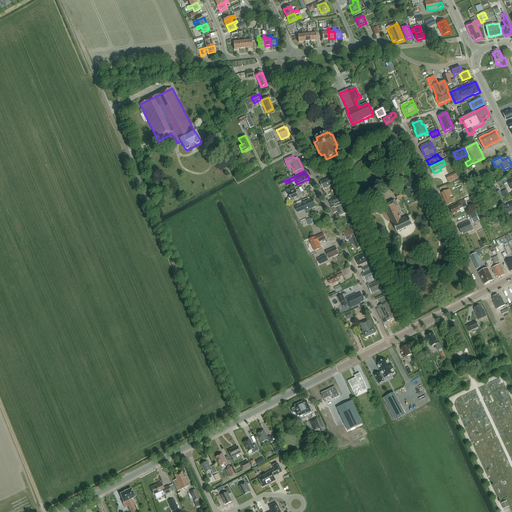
[(324,189),(334,184),(331,177),(321,182),(324,189)]
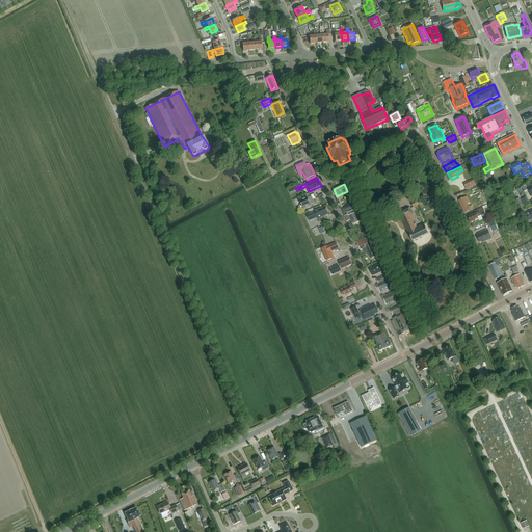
[(531,185),(527,188),(526,186),(523,187),(525,192),(529,190),(531,196),(531,185)]
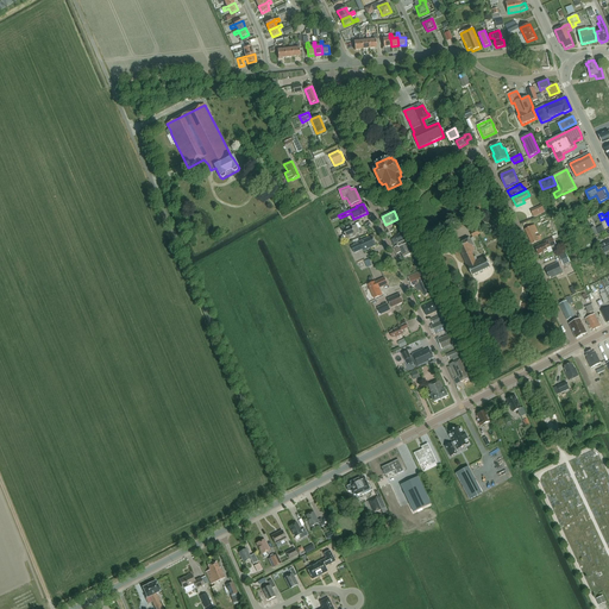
[(357,236),(356,234),(360,232),(360,233),(364,232),(359,223),(356,224),(357,225),(353,227),(352,226),(344,230),(347,239),(357,236)]
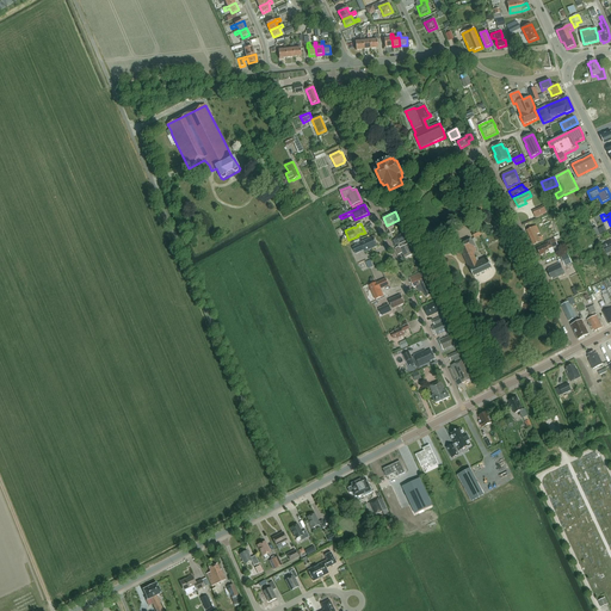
[(544,240),(542,236),(539,238),(537,235),(541,233),(537,226),(528,230),(534,245),(544,240)]
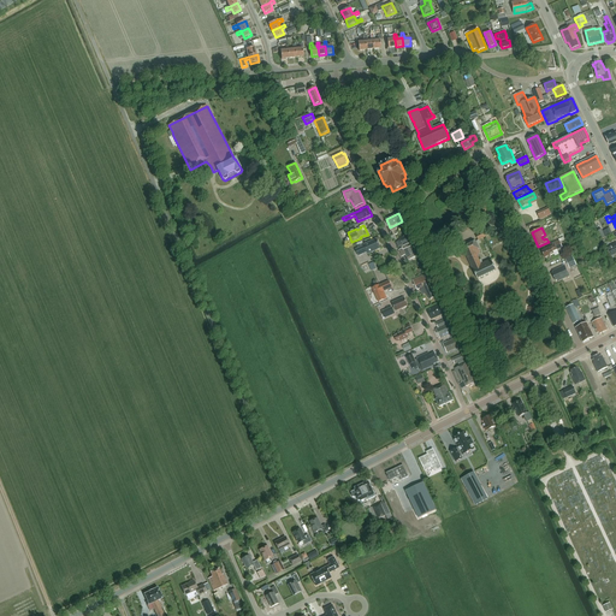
[(381,249),(377,240),(365,246),(356,250),(359,256),(368,253),(368,254),(381,249)]
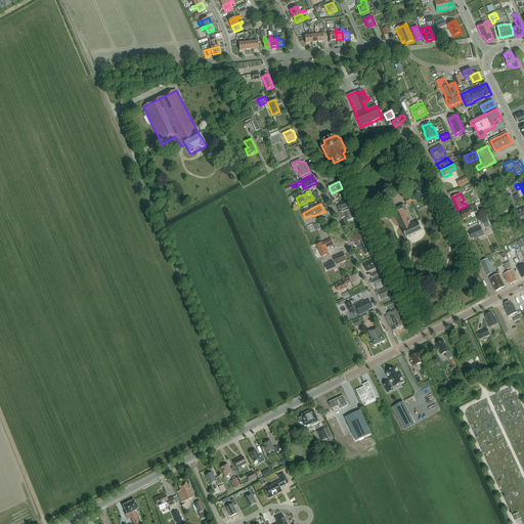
[(468,210),(461,214),(464,219),(468,217),(469,218),(472,217),(472,216),(471,214),(479,211),(477,206),(476,205),(476,206),(468,209),(468,210)]
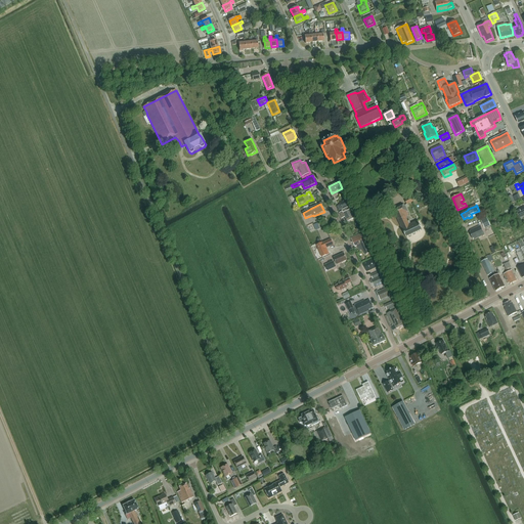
[(405,206),(394,211),(402,229),(402,228),(407,237),(423,230),(418,221),(411,224),(409,221),(408,221),(406,217),(409,215),(408,213),(405,206)]
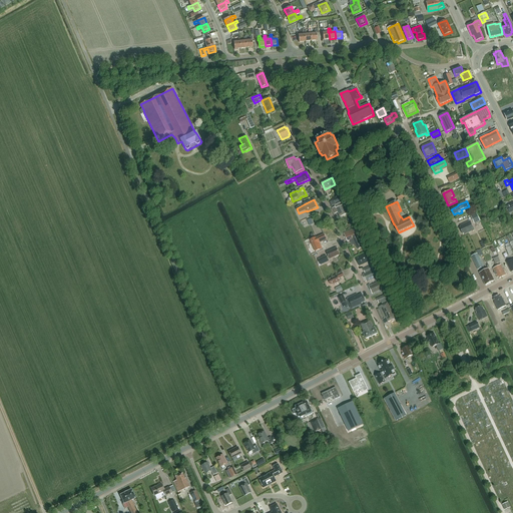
[(335,206),(336,207),(333,208),(336,213),(338,212),(341,217),(349,213),(345,204),(343,205),(341,203),(337,205),(336,205),(335,206)]
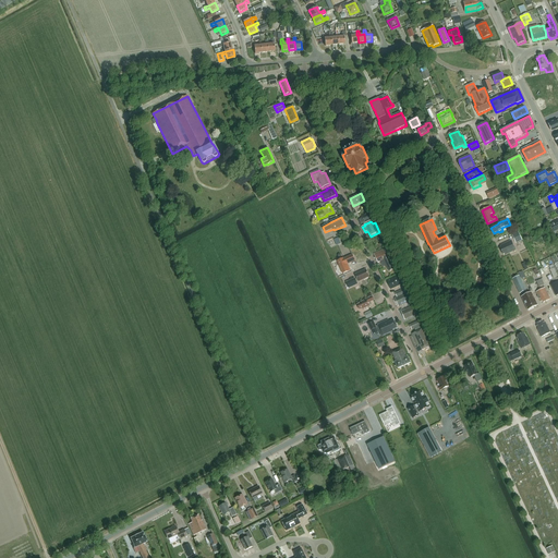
[(518,232),(512,235),(517,243),(522,241),(518,232)]
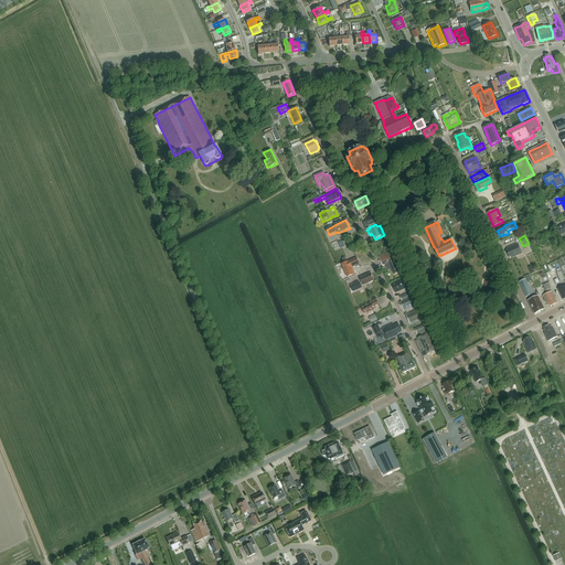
[(510,257),(511,257),(512,258),(522,254),(518,244),(507,248),(508,251),(507,251),(510,257)]
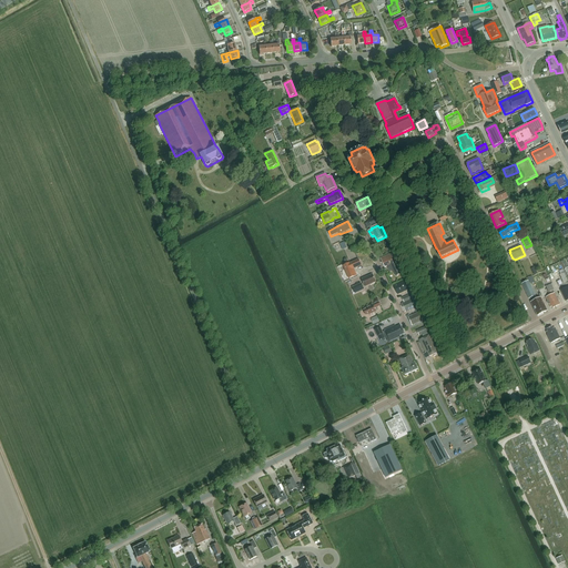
[(396,262),(398,262),(395,255),(393,256),(392,254),(381,259),(385,267),(392,264),(396,262)]
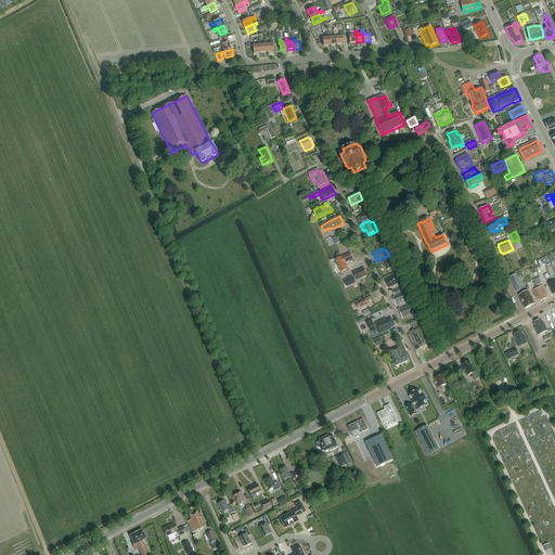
[(392,268),(387,256),(383,258),(383,259),(379,261),(382,266),(385,263),(387,270),(392,268)]
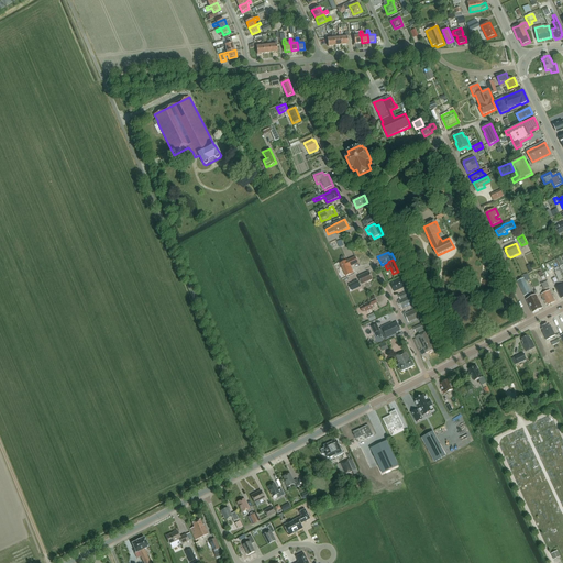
[(346,261),(341,264),(343,269),(346,276),(354,273),(351,266),(352,265),(351,264),(351,265),(349,266),(346,262),(346,261)]
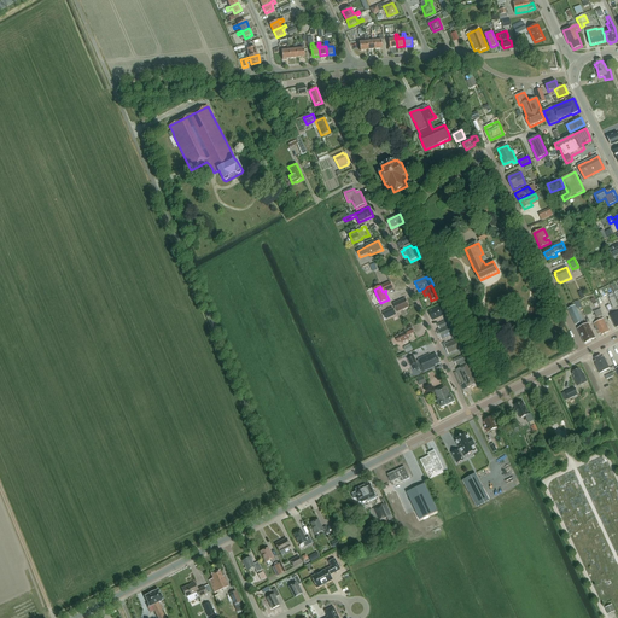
[(409,307),(406,298),(394,304),(398,313),(409,307)]
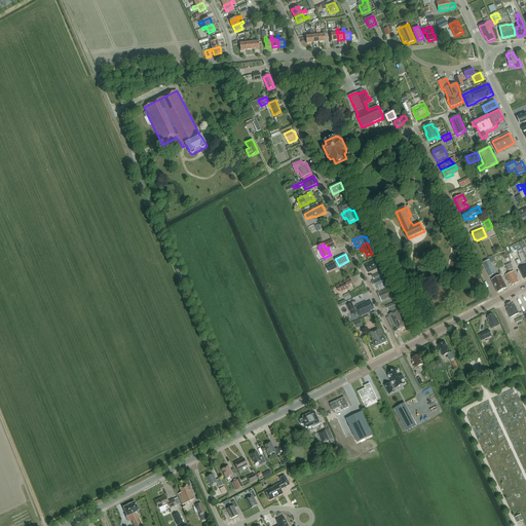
[(490,275),(496,273),(490,260),(484,263),(490,275)]
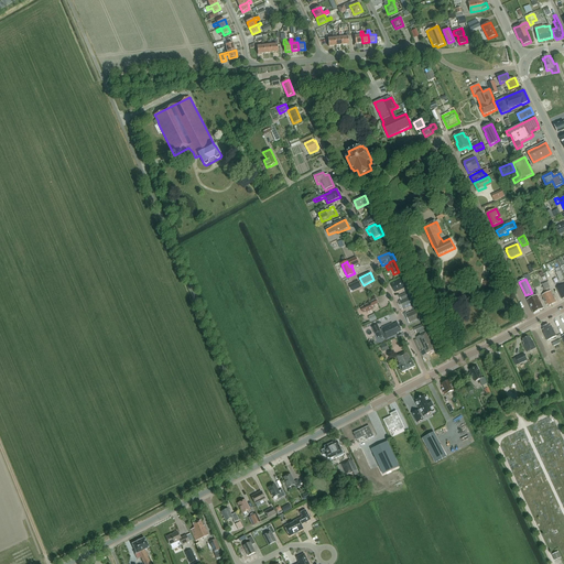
[(396,292),(405,288),(405,286),(407,285),(404,281),(403,281),(402,280),(392,284),(396,292)]
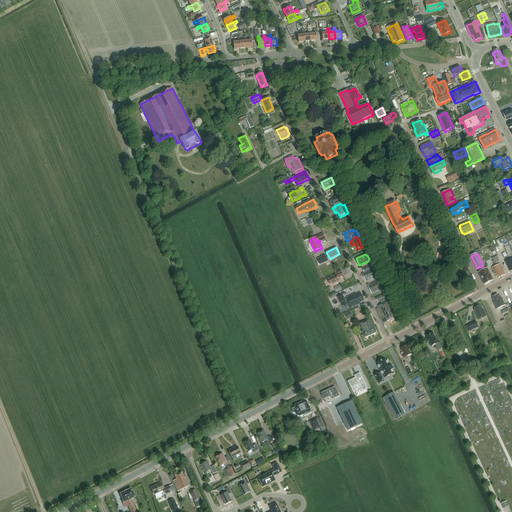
[(326,256),(318,259),(321,265),(329,261),(326,256)]
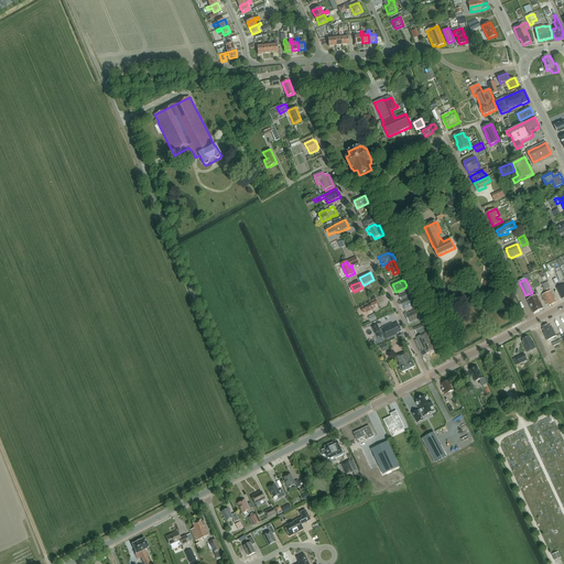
[(544,302),(545,302),(548,305),(549,304),(550,306),(556,303),(551,291),(542,295),(544,299),(544,300),(544,302)]
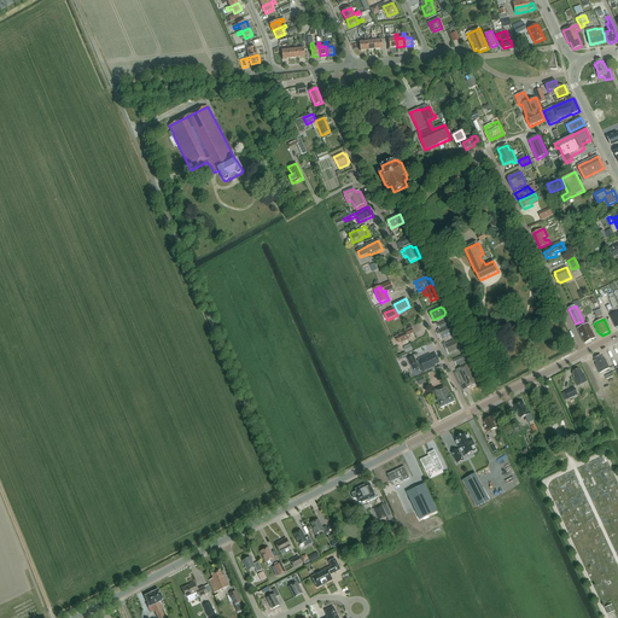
[(445,338),(449,337),(455,334),(452,326),(450,327),(447,320),(438,325),(441,328),(438,330),(442,339),(445,337),(445,338)]
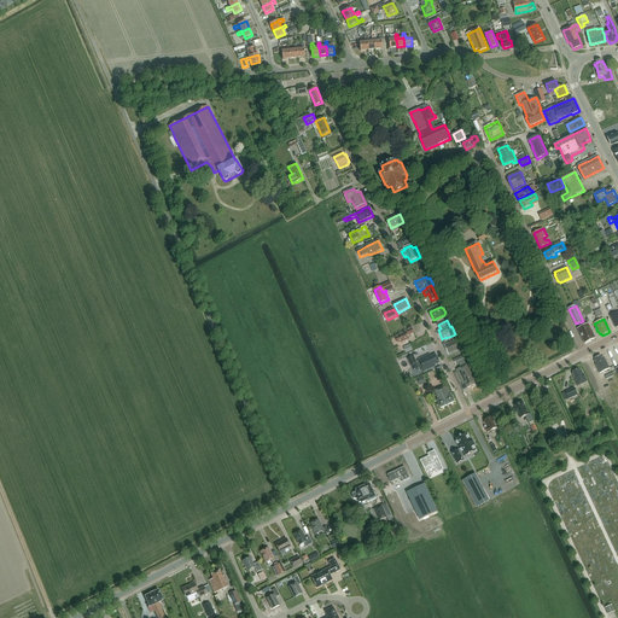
[(587,328),(592,340),(596,338),(589,324),(586,326),(586,327),(587,327),(588,327),(587,328)]
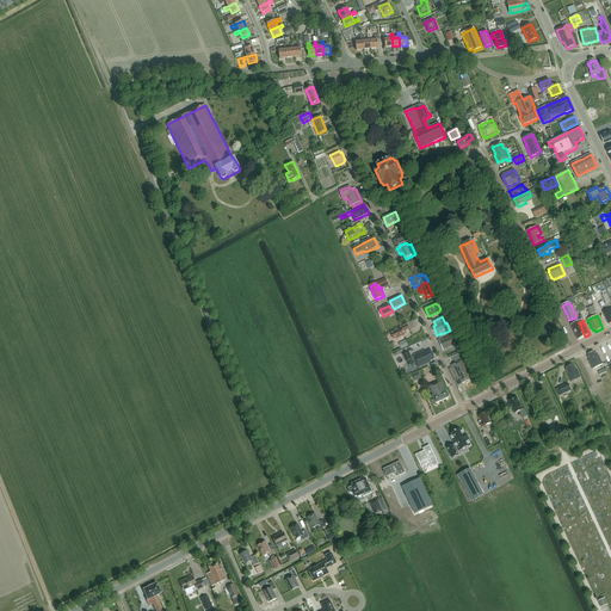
[(579,339),(585,337),(580,325),(581,323),(580,323),(579,323),(579,322),(572,326),(579,339)]
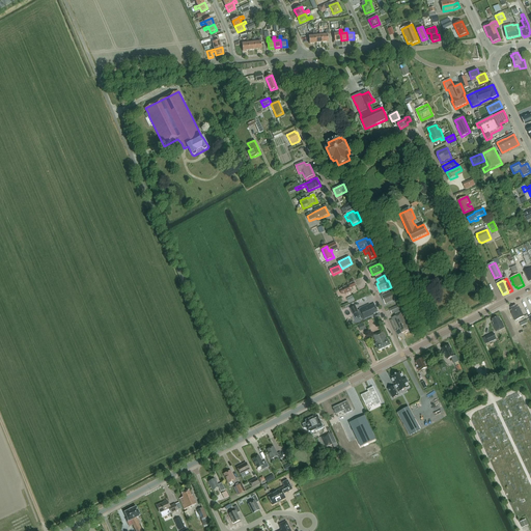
[(348,285),(342,288),(342,289),(340,290),(342,295),(345,294),(345,295),(352,291),(351,288),(356,285),(355,282),(348,285)]
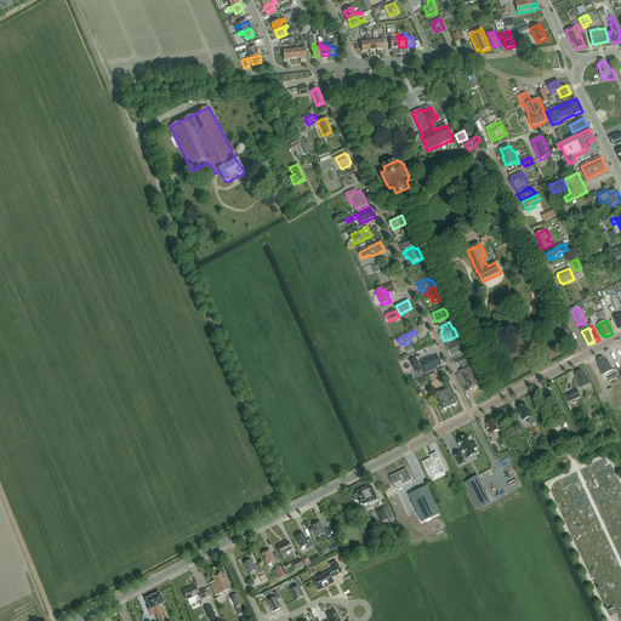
[(451,355),(462,351),(462,348),(463,348),(461,343),(460,343),(459,341),(446,347),(448,348),(449,352),(451,355)]
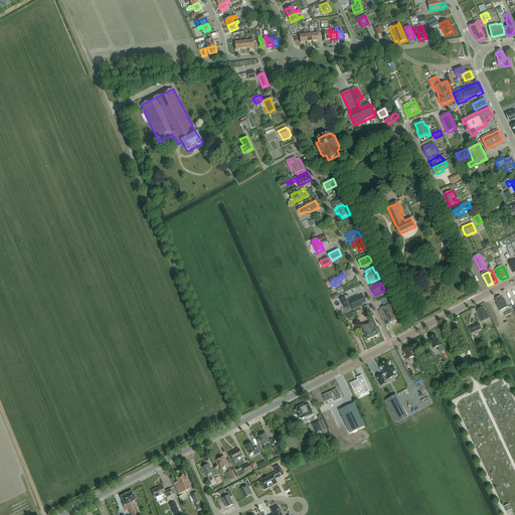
[(359,295),(350,299),(350,300),(354,309),(363,305),(367,303),(363,295),(359,297),(359,295)]
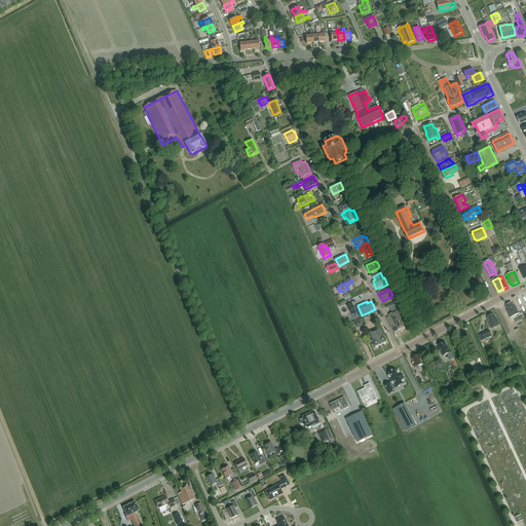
[(515,303),(513,304),(512,302),(506,305),(508,307),(506,307),(508,309),(508,310),(511,317),(520,313),(515,303)]
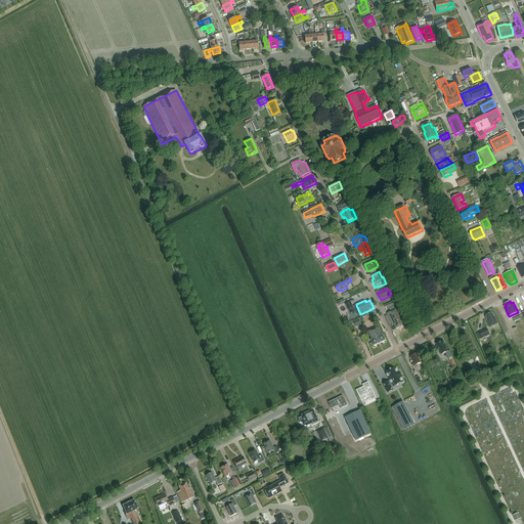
[(401,320),(402,319),(397,309),(388,313),(393,325),(395,324),(397,329),(404,325),(401,320)]
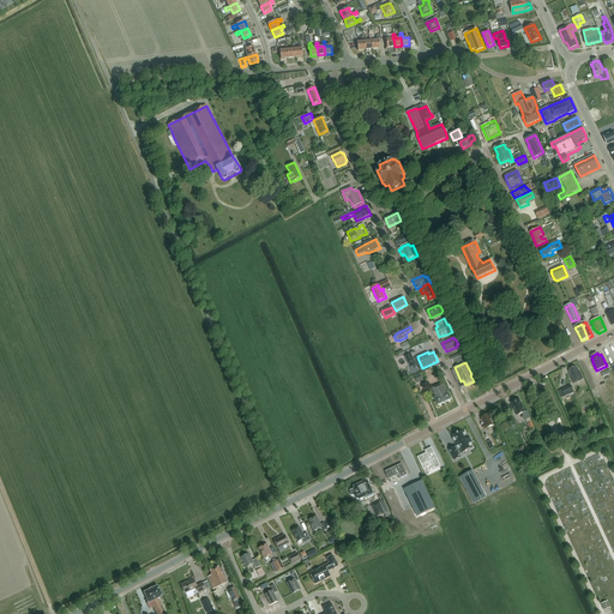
[(571,369),(571,371),(570,372),(571,374),(571,375),(575,384),(584,379),(581,371),(579,371),(578,368),(577,368),(576,367),(571,369)]
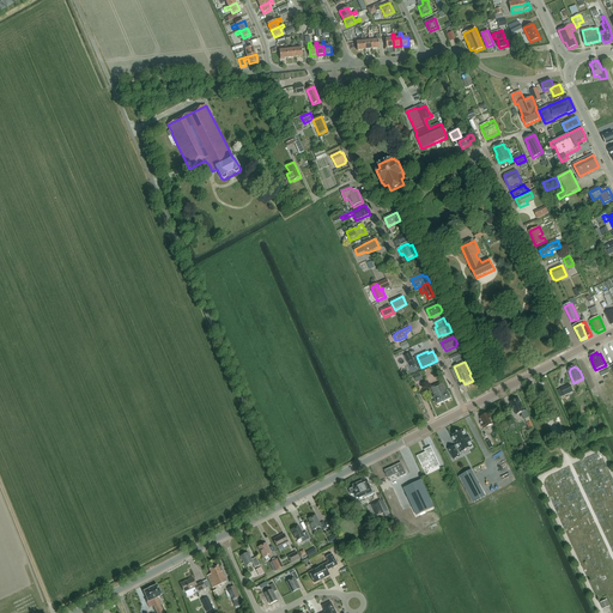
[(438,405),(451,399),(448,392),(447,392),(443,383),(432,388),(436,396),(435,398),(438,405)]
